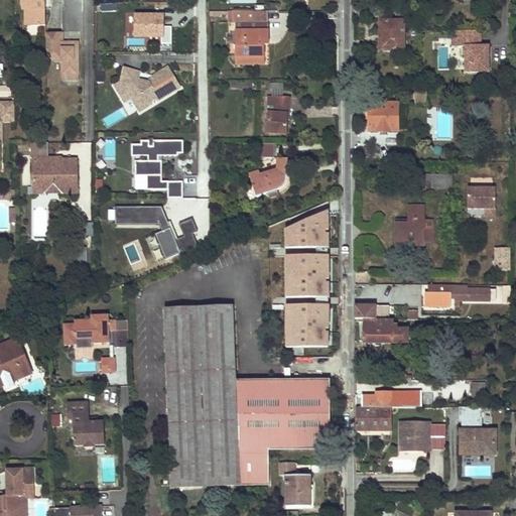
[(21,0),(21,1),(22,2),(30,10),(30,26),(46,26),(45,0),(21,0)]
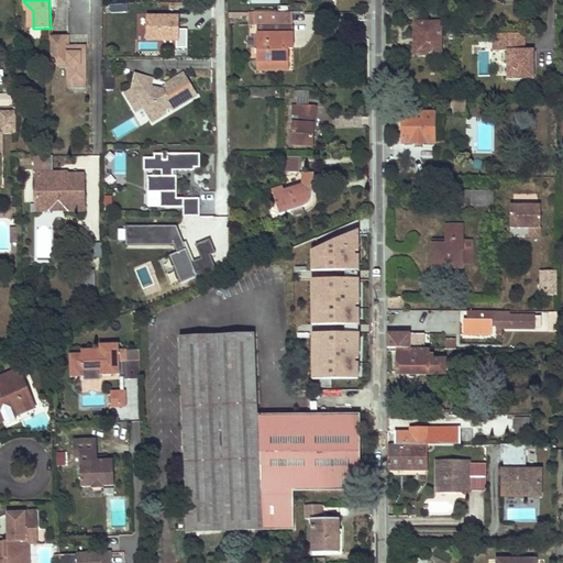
[(33,11),(24,2),(28,11),(28,29),(33,29),(33,11)]
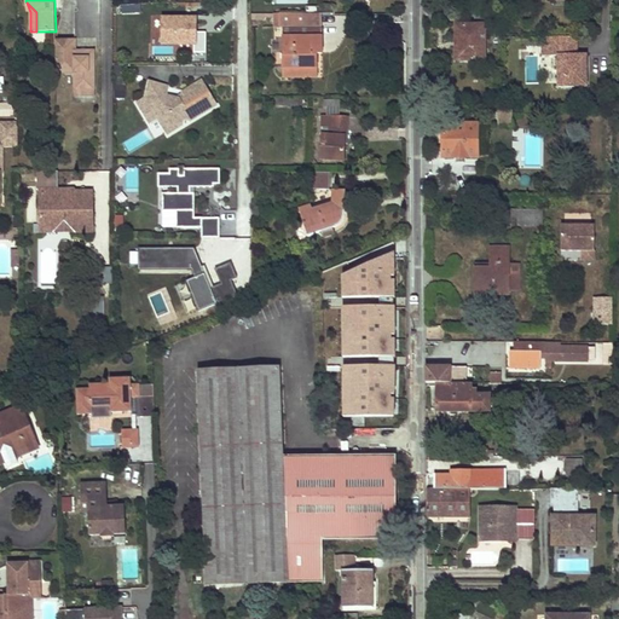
[(281,15),(281,28),(317,28),(317,15),(312,15),(306,15),(281,15)]
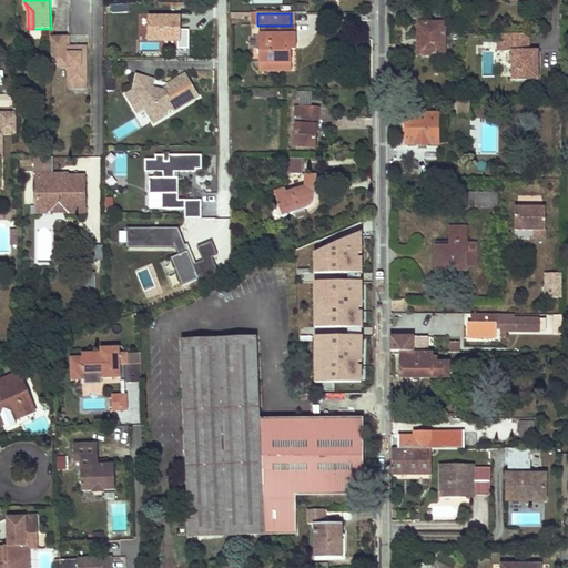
[(179,19),(150,19),(150,39),(179,39),(179,48),(189,48),(189,30),(179,30),(179,19)]
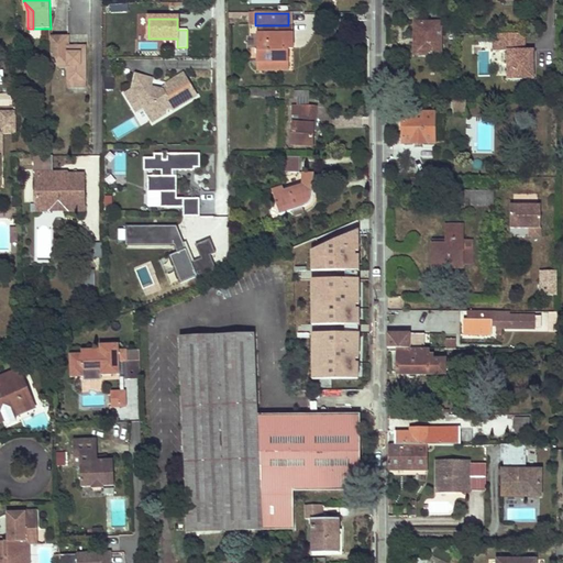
[(440,55),(440,23),(415,24),(415,35),(416,35),(417,55),(440,55)]
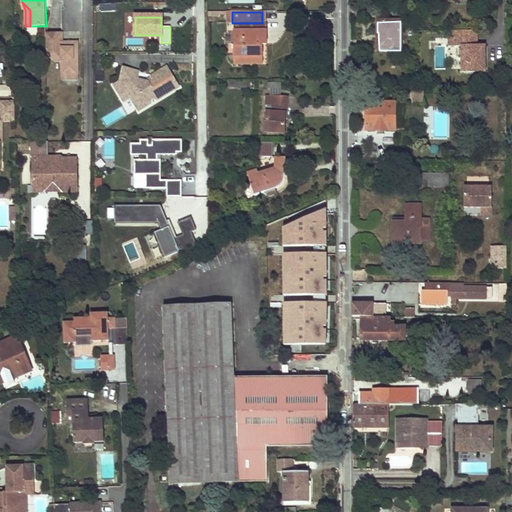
[(478,30),(453,30),(453,36),(453,37),(456,37),(456,45),(461,45),(461,71),(486,71),(486,45),(478,45),(478,30)]
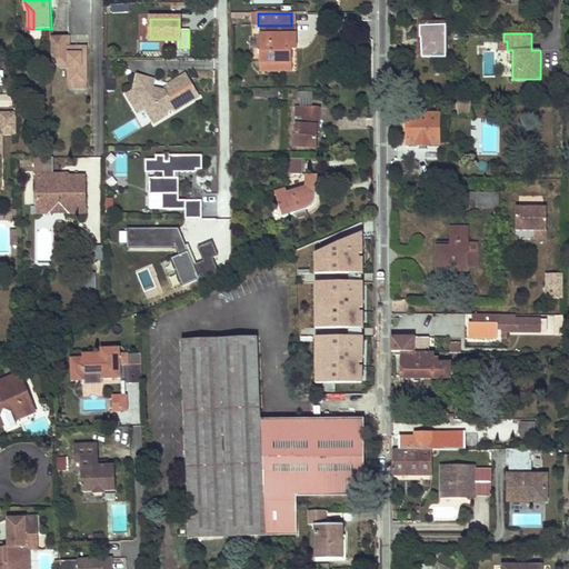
[(260,35),(260,62),(291,62),(291,50),(291,35),(260,35)]
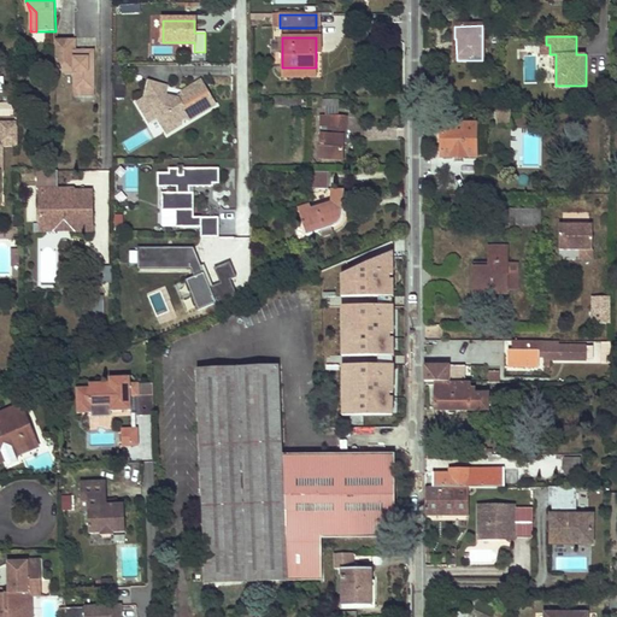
[(75,71),(75,89),(95,89),(94,51),(78,51),(78,53),(76,53),(76,40),(56,41),(57,71),(75,71)]
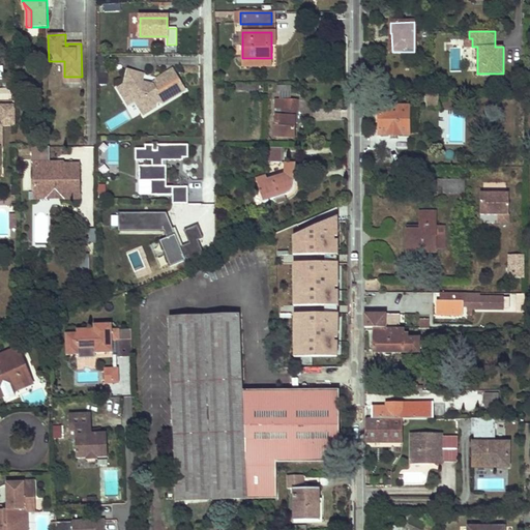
[(185,90),(173,70),(156,80),(158,84),(154,87),(153,86),(142,83),(142,82),(140,88),(124,84),(118,88),(127,106),(136,100),(139,108),(144,105),(156,108),(157,102),(163,104),(185,90)]
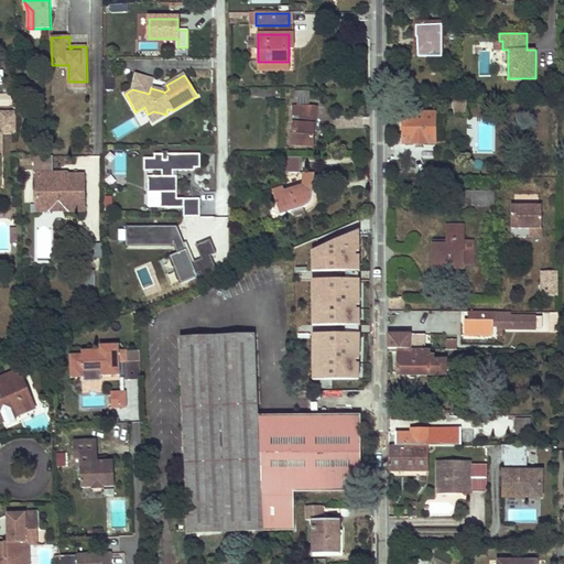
[(137,75),(132,89),(149,94),(151,87),(151,88),(153,79),(137,75)]
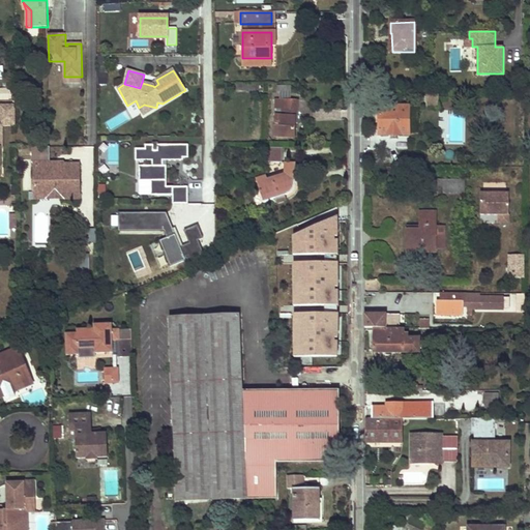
[(429,92),(429,108),(439,108),(439,92),(429,92)]
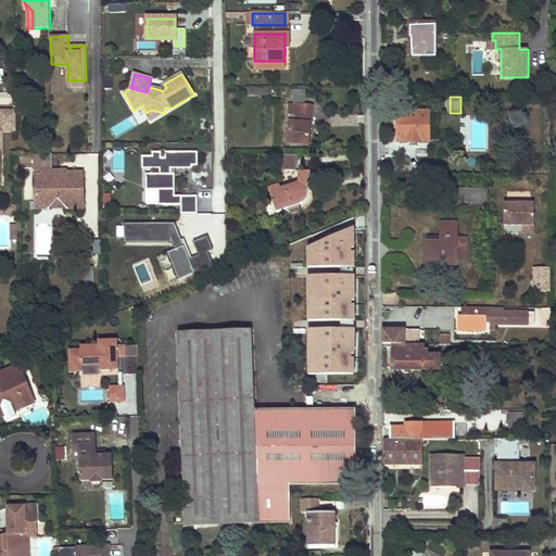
[(308,144),(310,125),(312,125),(312,105),(290,104),(290,115),(297,115),(297,123),(290,123),(289,143),(308,144)]
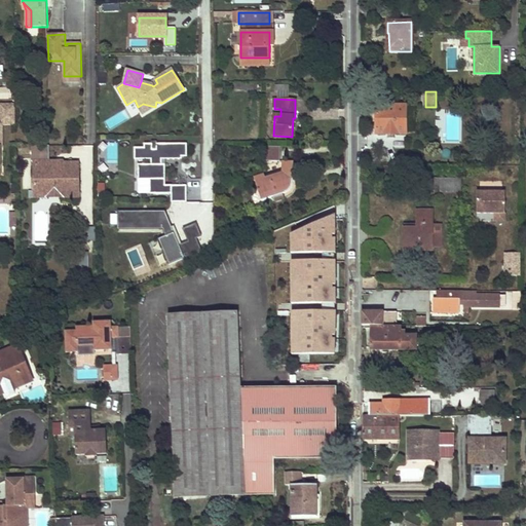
[(0,104),(1,122),(16,121),(15,104),(0,104)]
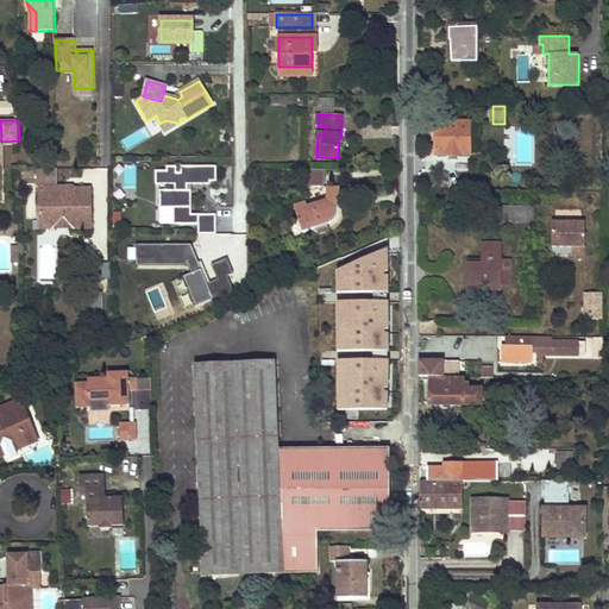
[(165,120),(159,124),(164,132),(180,124),(165,120)]
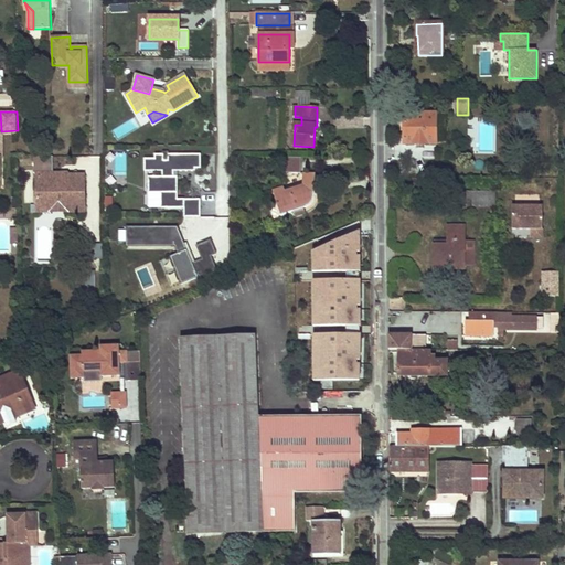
[(436,144),(436,114),(404,114),(404,144),(436,144)]
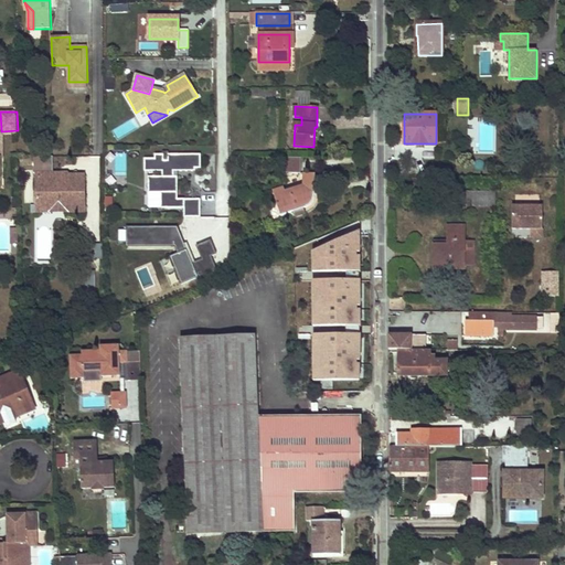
[(201,168),(201,155),(168,155),(168,160),(163,160),(163,155),(155,155),(155,158),(145,159),(145,171),(162,171),(162,177),(148,177),(149,192),(161,192),(161,208),(184,208),(184,216),(201,216),(200,199),(178,199),(178,176),(173,176),(173,170),(195,170),(195,167),(201,168)]
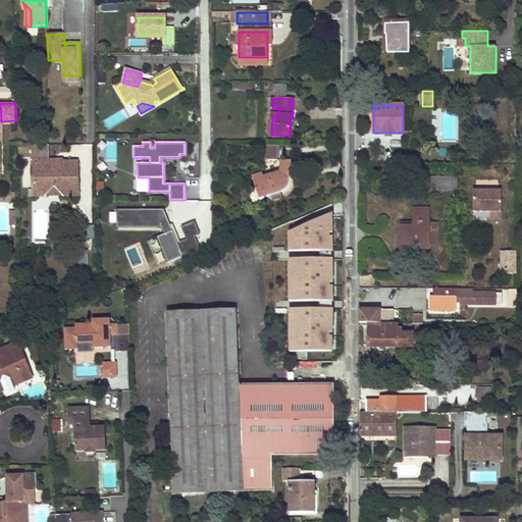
[(35,160),(35,190),(49,190),(49,144),(32,145),(33,158),(35,160)]
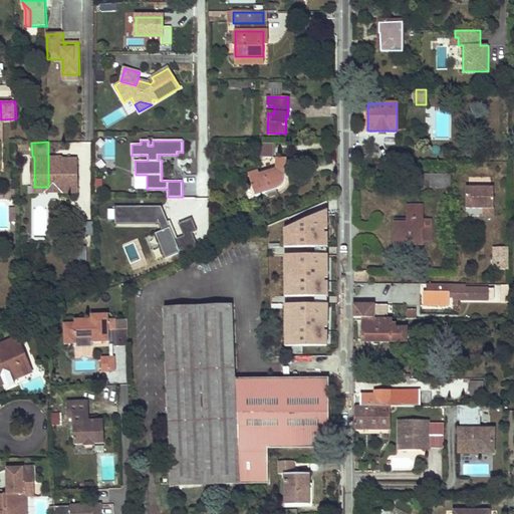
[(48,142),(48,187),(49,187),(49,183),(59,183),(59,190),(70,189),(71,192),(78,192),(78,177),(75,177),(74,169),(77,169),(77,158),(62,158),(58,163),(58,164),(53,164),(53,159),(49,157),(49,142),(48,142)]
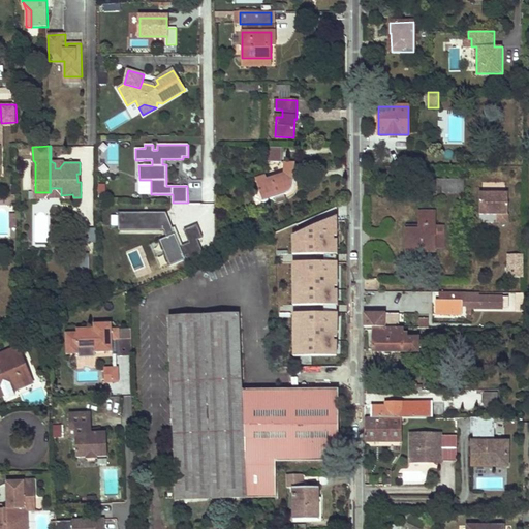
[(268,148),(268,162),(281,162),(281,148),(268,148)]
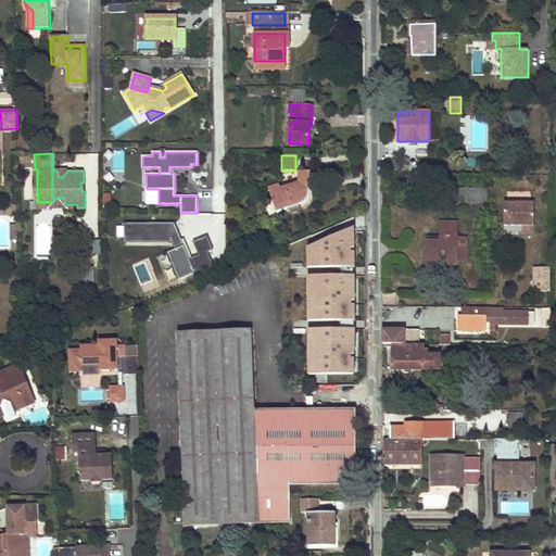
[(310,196),(310,190),(311,172),(299,171),(298,182),(280,188),(279,184),(268,188),(276,213),(289,209),(290,214),(301,211),(299,205),(302,205),(304,204),(306,202),(307,201),(308,198),(310,196)]
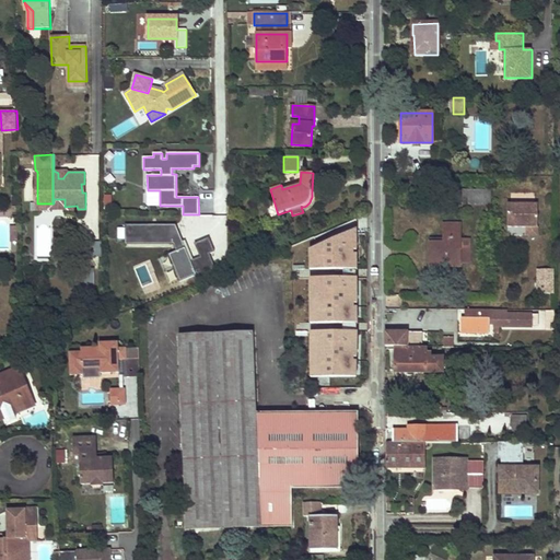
[(467,190),(468,205),(490,205),(490,189),(467,190)]
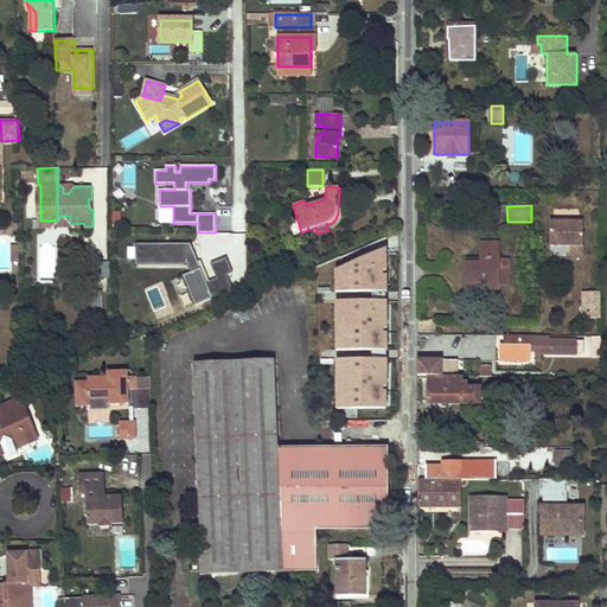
[(70,224),(70,216),(58,216),(58,221),(57,221),(40,221),(40,227),(84,227),(83,223),(70,224)]
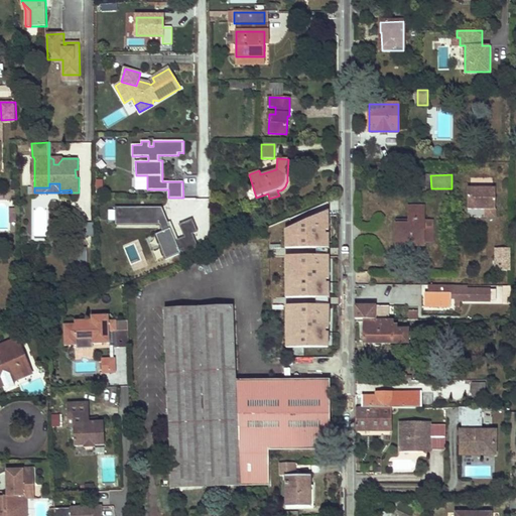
[(495,187),(468,187),(468,210),(485,209),(485,217),(495,217),(495,187)]
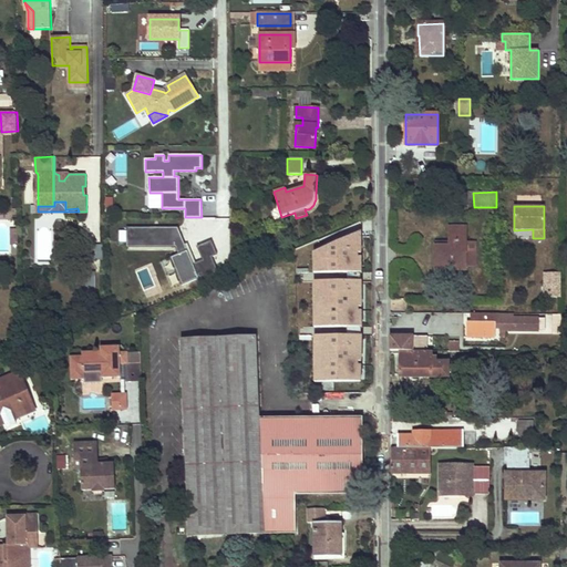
[(178,227),(126,228),(127,248),(176,247),(178,254),(171,257),(183,285),(199,278),(218,270),(213,257),(218,255),(212,240),(197,247),(203,260),(194,264),(178,227)]
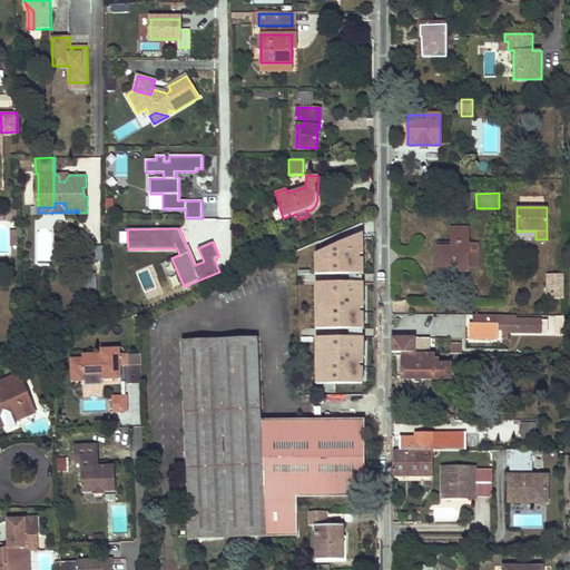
[(349,275),(363,275),(363,228),(322,252),(322,275),(349,275)]
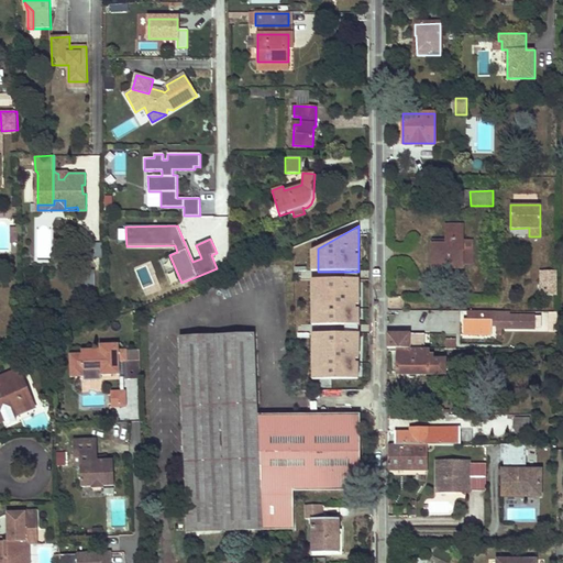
[(432,245),(432,267),(462,267),(462,264),(462,241),(462,225),(445,225),(446,240),(446,245),(432,245)]
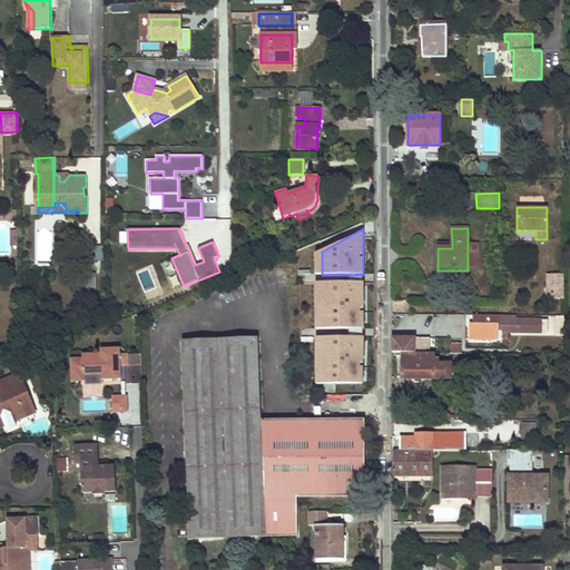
[(478,267),(478,244),(468,244),(468,267),(478,267)]
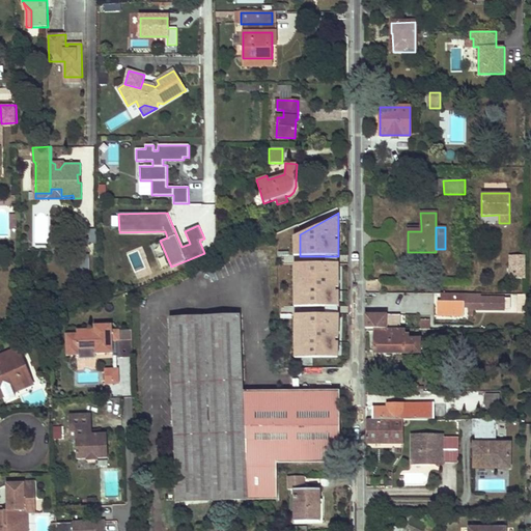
[(80,228),(80,242),(99,242),(99,228),(80,228)]
